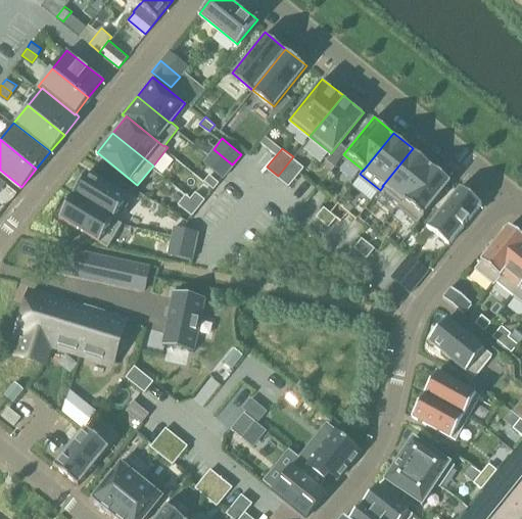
[(413,148),(382,186),(383,186),(400,200),(401,201),(431,163),(413,148)]
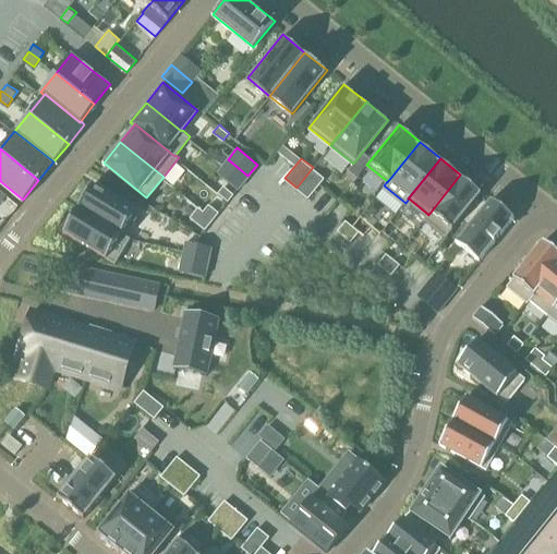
[(228,159),(218,171),(238,188),(239,188),(247,176),(228,159)]
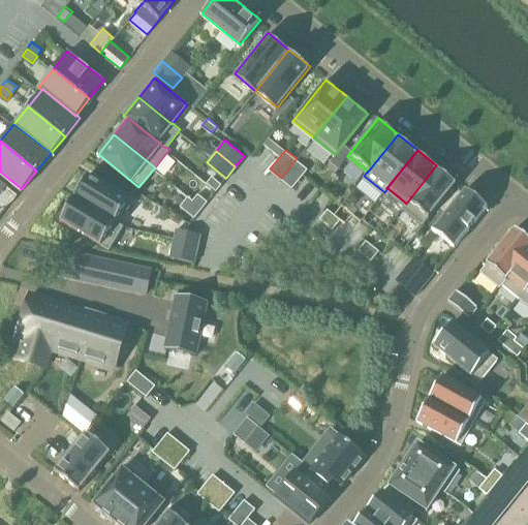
[(297,158),(281,178),(292,187),(308,167),(297,158)]
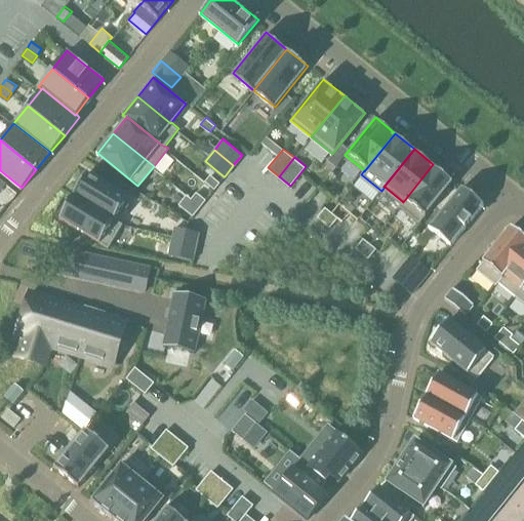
[(402,201),(399,205),(419,222),(453,181),(433,164),(403,202),(402,201)]
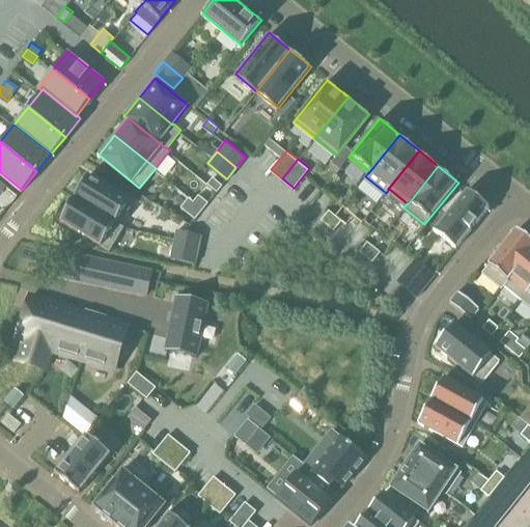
[(89,172),(75,196),(120,224),(120,223),(134,200),(89,172)]
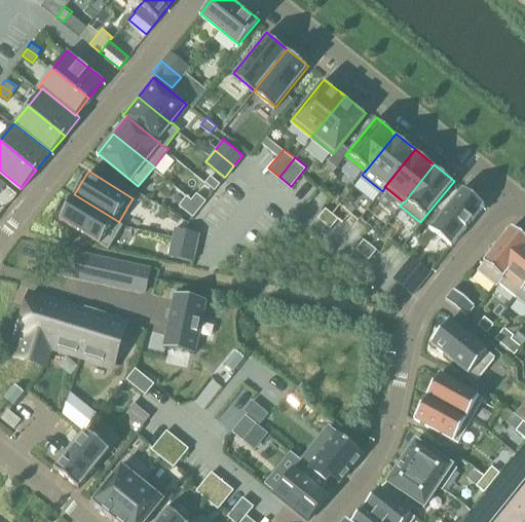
[(211,174),(205,181),(216,188),(221,182),(211,174)]
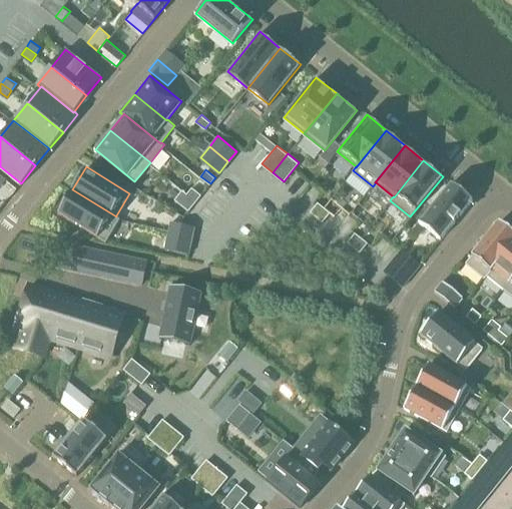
[(452,181),(420,220),(441,238),(473,198),(452,181)]
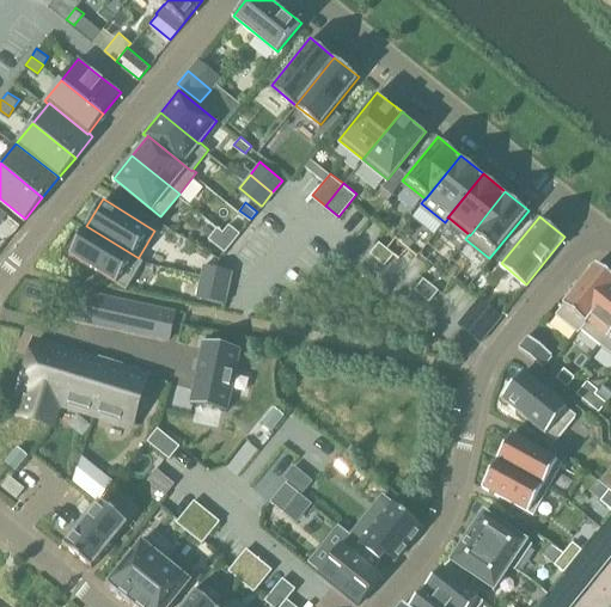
[(230,222),(224,230),(234,239),(240,232),(230,222)]
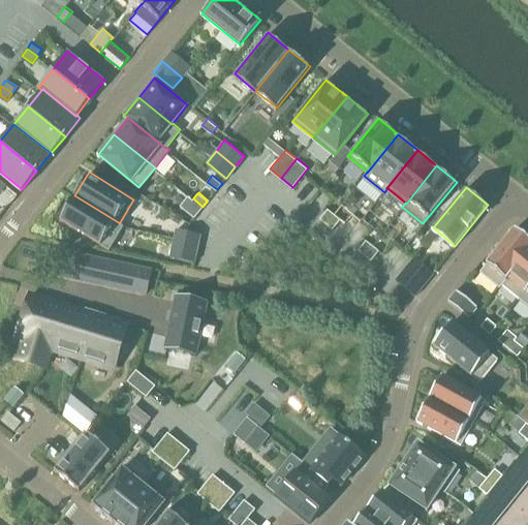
[(188,194),(180,205),(194,216),(203,207),(193,198),(188,194)]
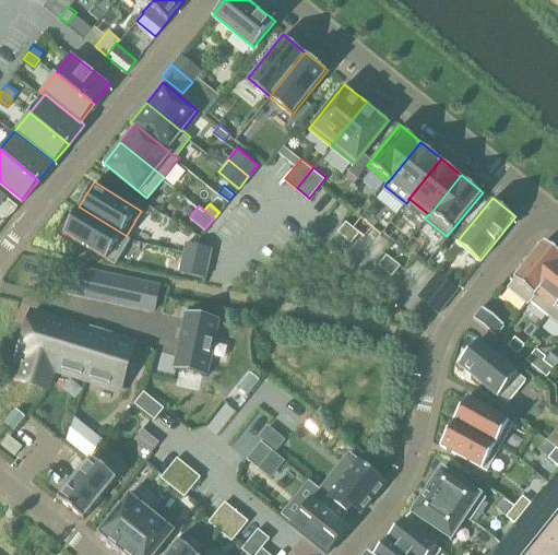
[(79,207),(63,231),(116,263),(131,237),(127,235),(127,236),(79,207)]
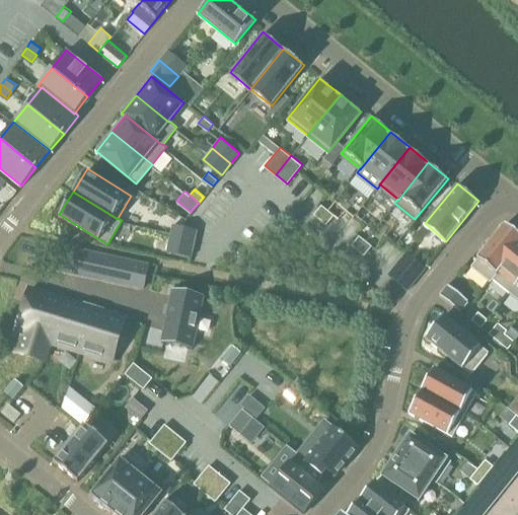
[(321,204),(314,213),(320,218),(328,209),(321,204)]
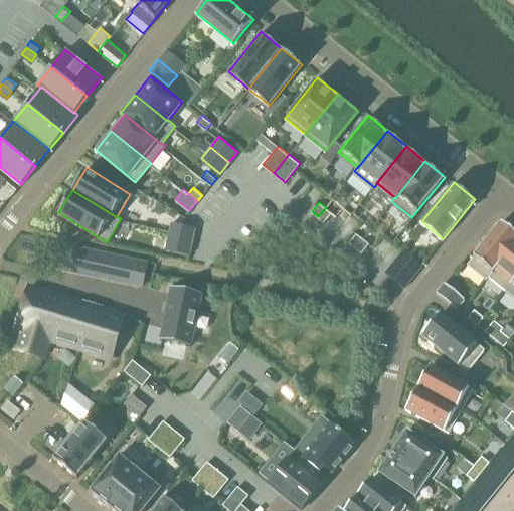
[(326,207),(318,216),(324,221),(332,212),(326,207)]
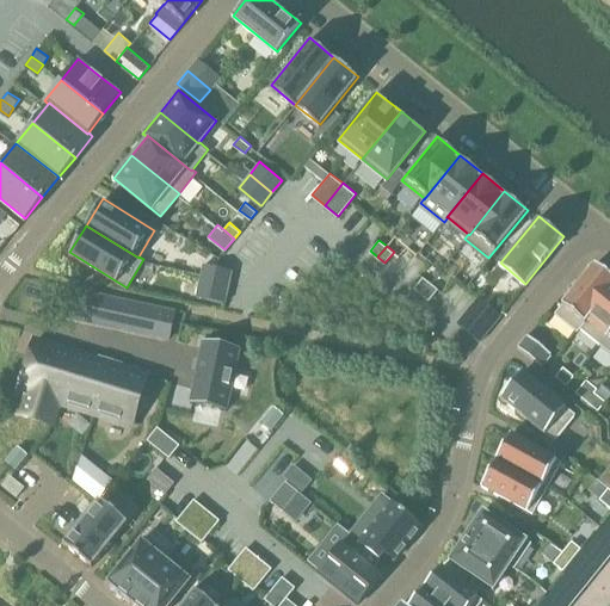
[(562,302),(555,311),(578,331),(580,327),(609,289),(609,272),(596,261),(562,302)]
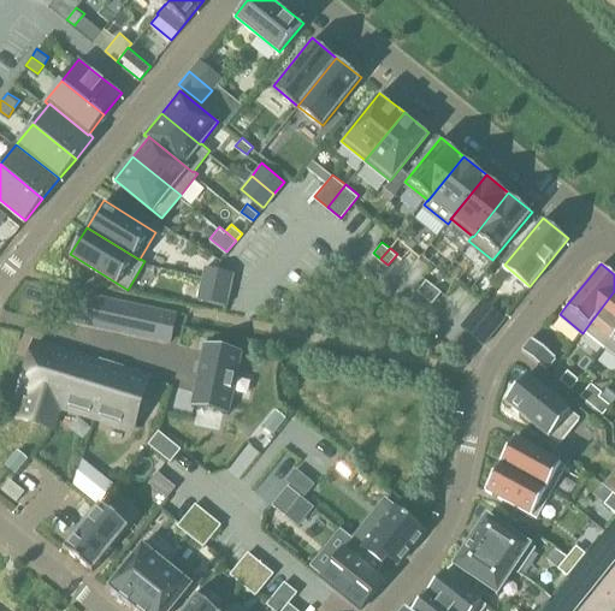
[(206,265),(202,282),(230,288),(234,271),(231,270),(219,267),(206,265)]
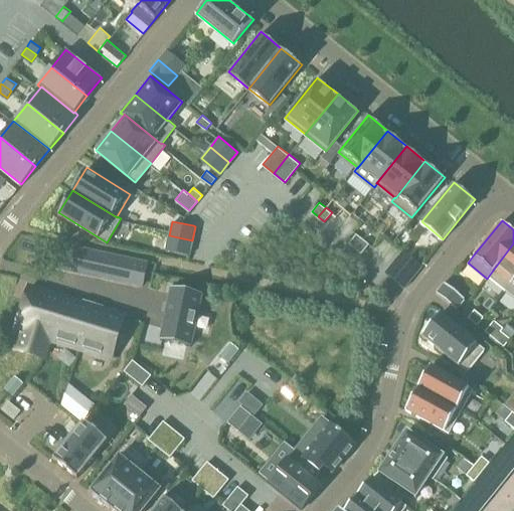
[(357,232),(349,242),(355,247),(363,237),(357,232)]
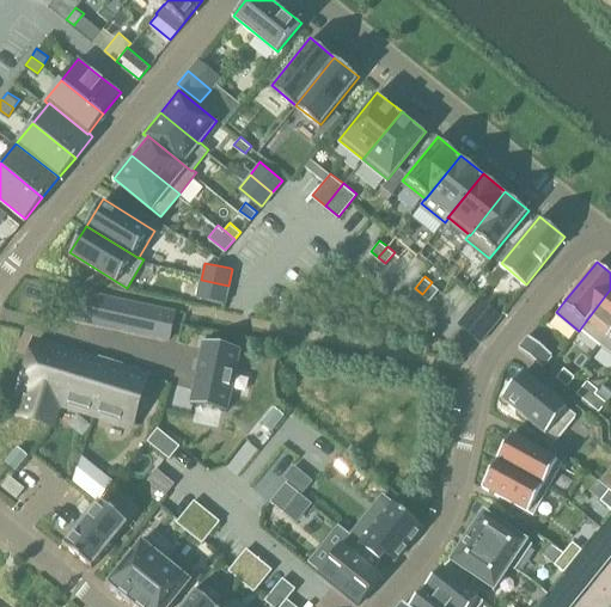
[(201,280),(197,295),(225,301),(228,286),(201,280)]
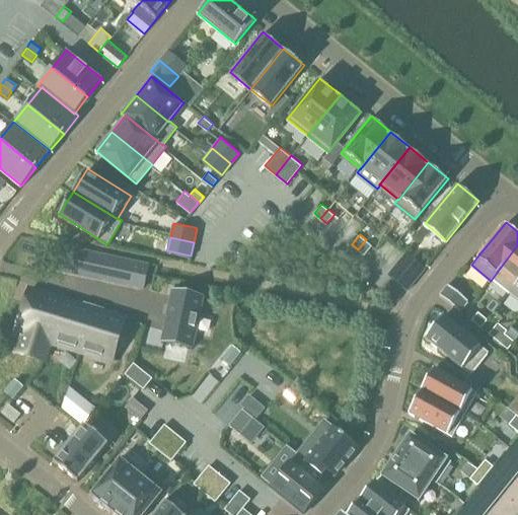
[(366,239),(358,249),(364,254),(372,244),(366,239)]
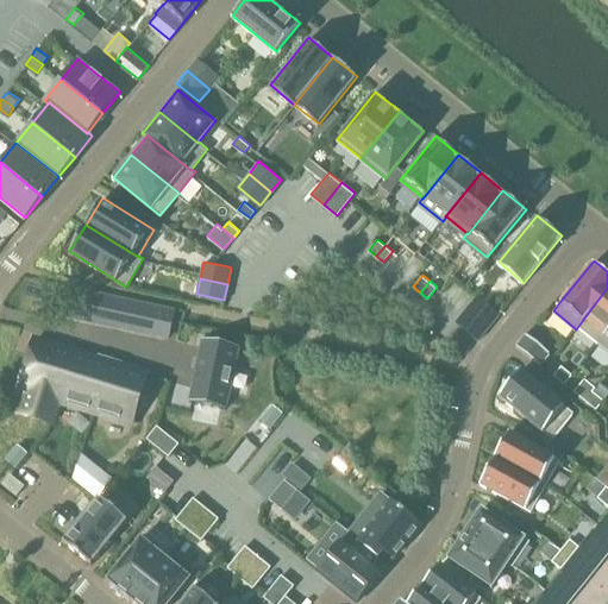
[(70,285),(64,314),(80,316),(86,289),(70,285)]
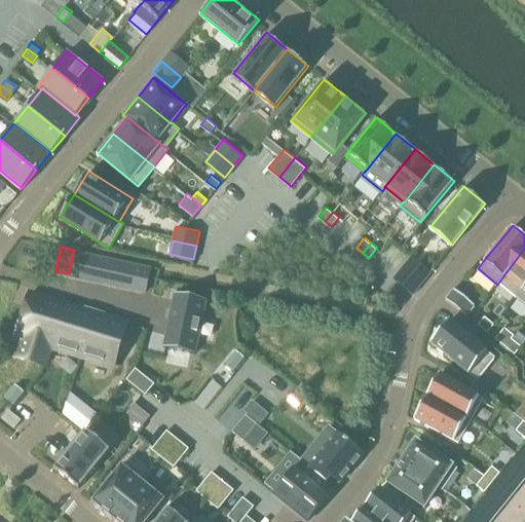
[(524,249),(499,282),(517,295),(524,284),(524,249)]
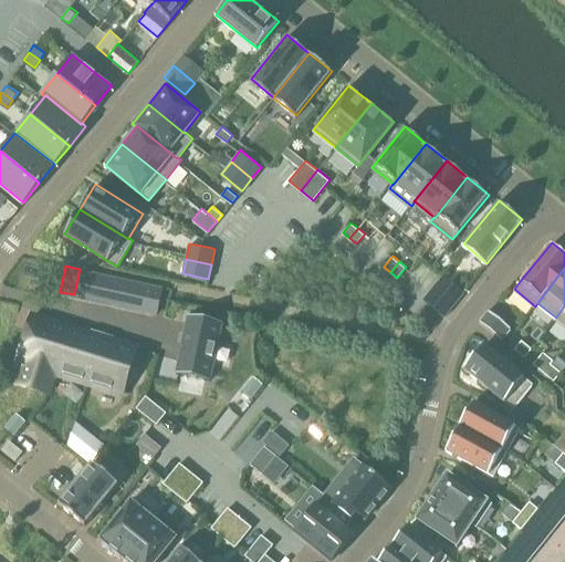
[(147,283),(145,297),(159,300),(161,287),(147,283)]
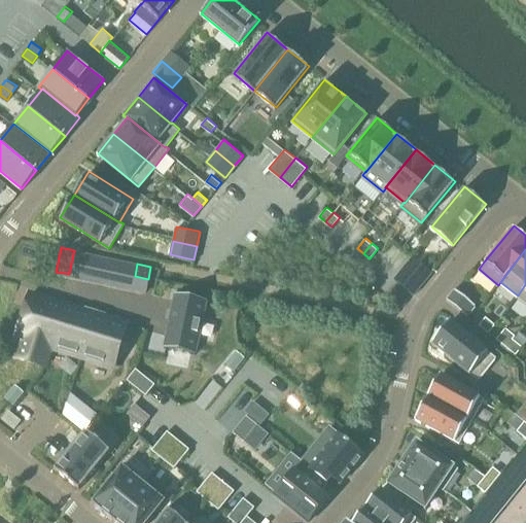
[(404,267),(394,278),(414,293),(422,282),(404,267)]
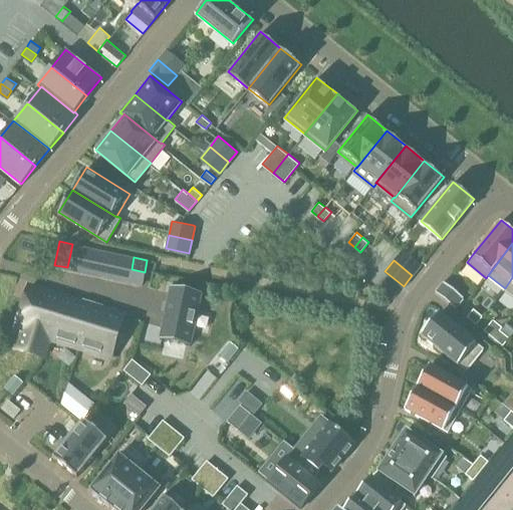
[(132,269),(129,281),(142,283),(145,272),(132,269)]
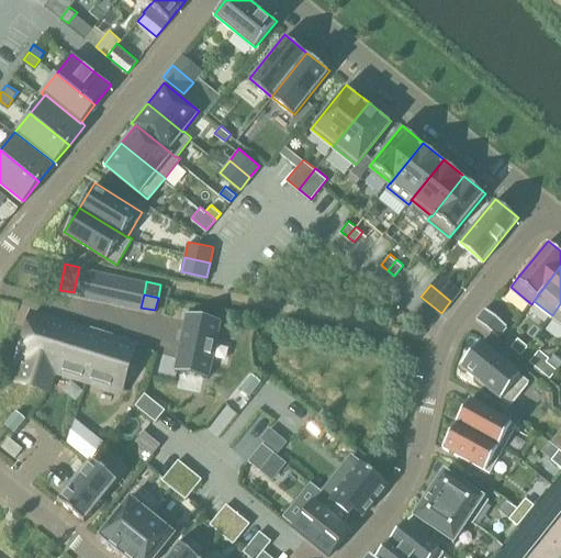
[(485,307),(477,319),(497,336),(507,324),(485,307)]
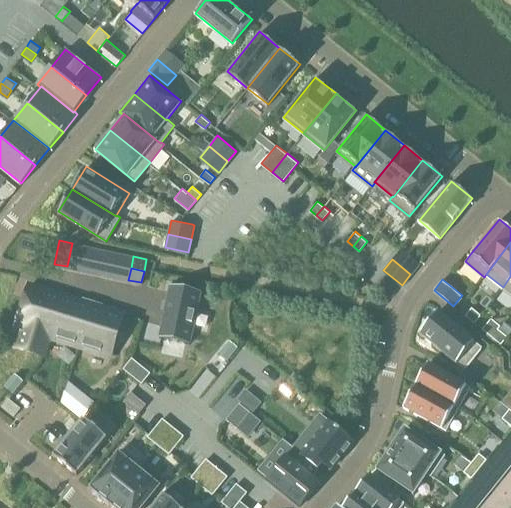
[(22,327),(16,345),(44,354),(49,335),(48,335),(61,293),(30,283),(17,325),(22,327)]
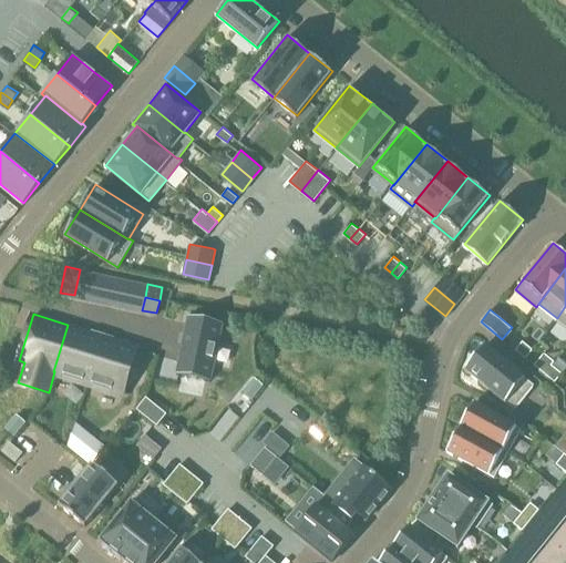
[(188,314),(176,372),(211,379),(223,320),(188,314)]
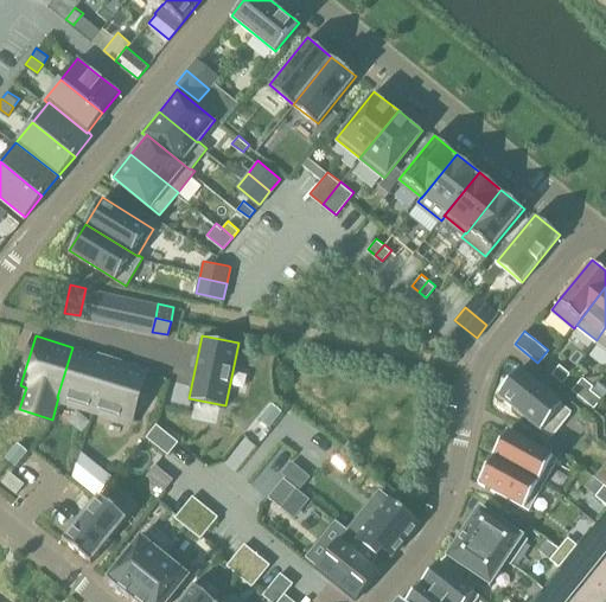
[(72,347),(57,397),(58,397),(94,409),(109,359),(72,347)]
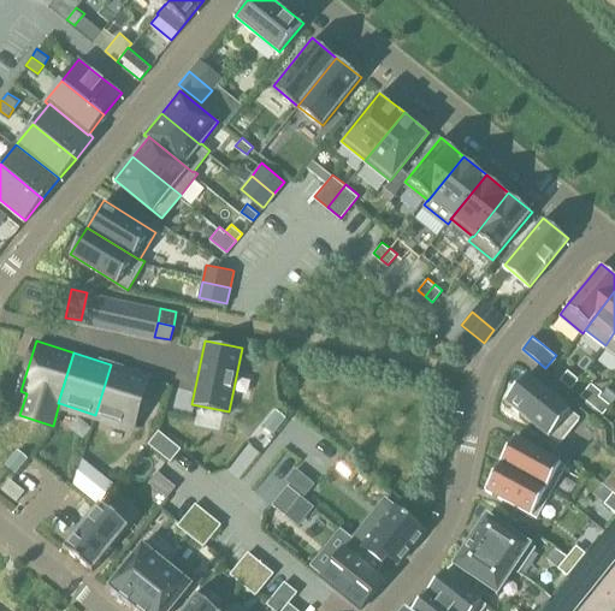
[(111,365),(95,415),(132,426),(148,375),(111,365)]
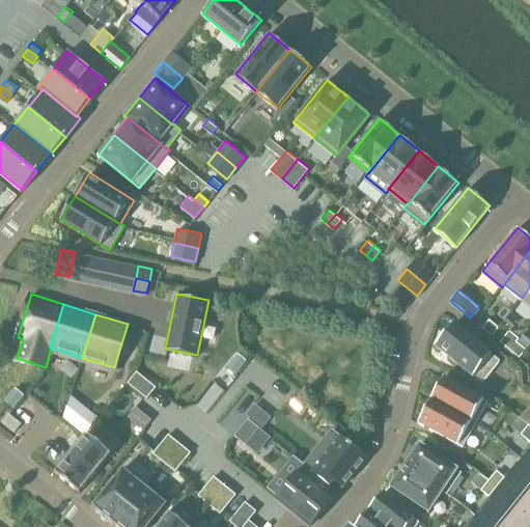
[(490,317),(483,326),(493,333),(499,326),(490,317)]
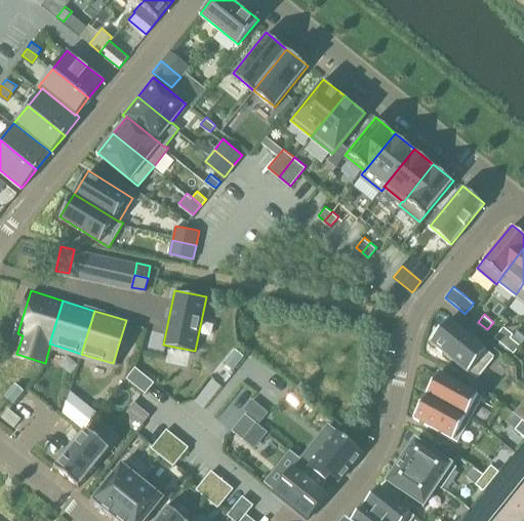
[(449,318),(431,341),(477,377),(494,355),(449,318)]
